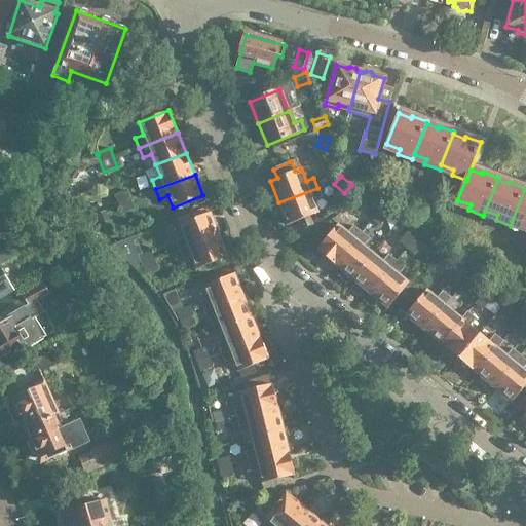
[(317,188),(278,202),(288,225),(320,213),(314,200),(322,197),(317,188)]
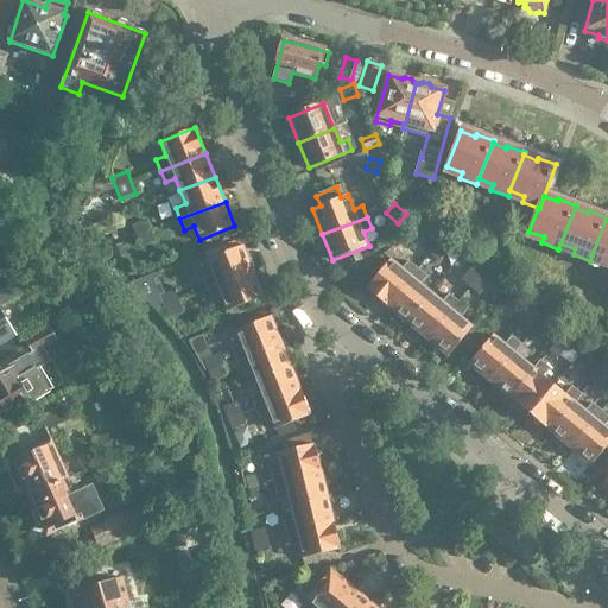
[(607,220),(606,220),(591,255),(606,260),(605,266),(607,267),(607,220)]
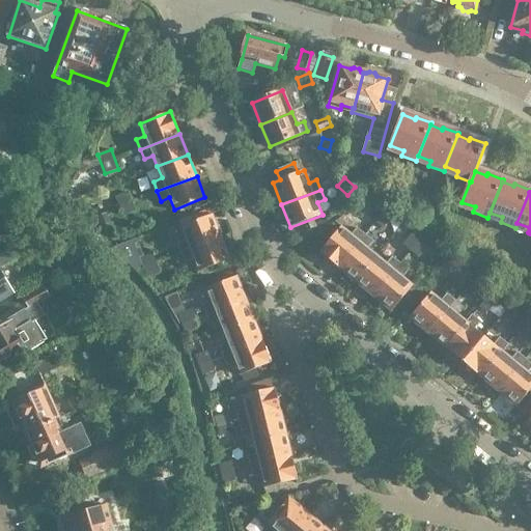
[(115,198),(118,207),(131,202),(128,193),(115,198)]
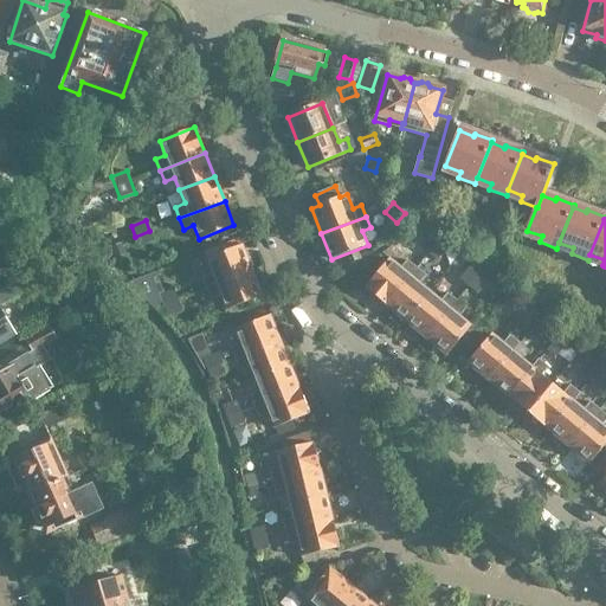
[(149,231),(135,237),(140,246),(154,240),(149,231)]
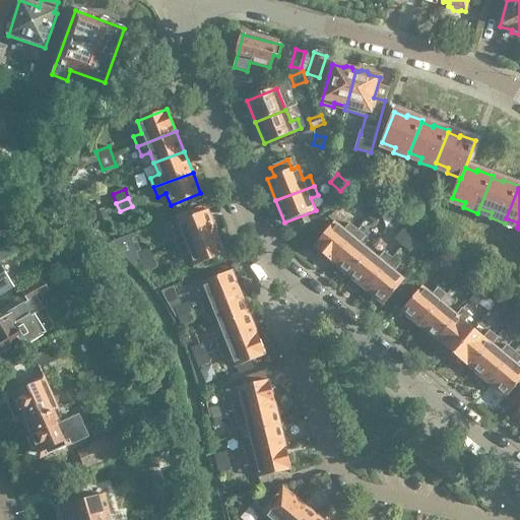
[(359,211),(367,217),(375,207),(368,201),(359,211)]
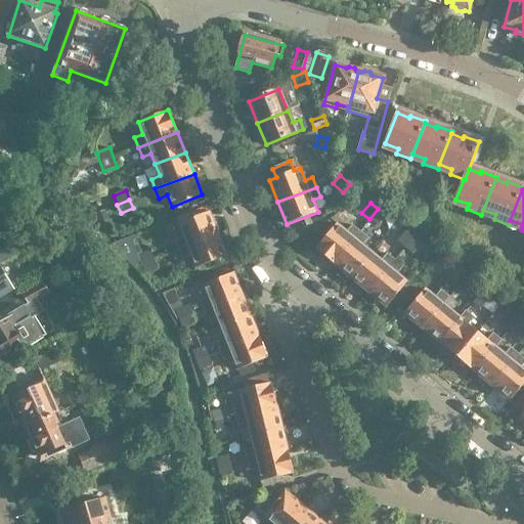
[(378,209),(369,219),(378,226),(386,216),(378,209)]
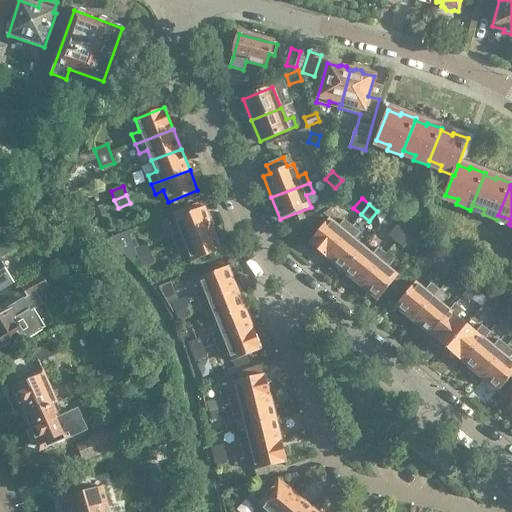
[(171,234),(175,243),(213,228),(204,206),(174,218),(179,231),(171,234)]
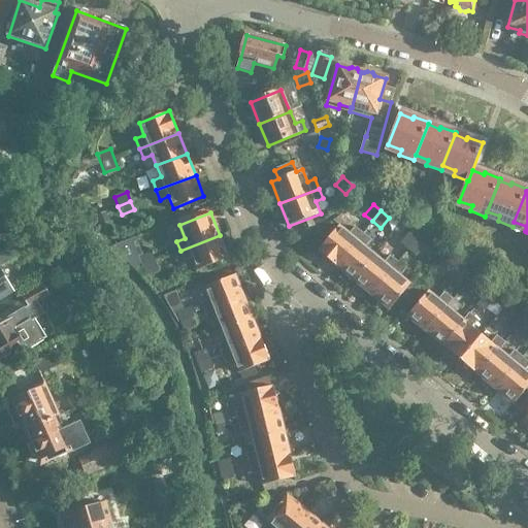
[(319,250),(337,265),(362,233),(355,227),(350,232),(340,225),(319,250)]
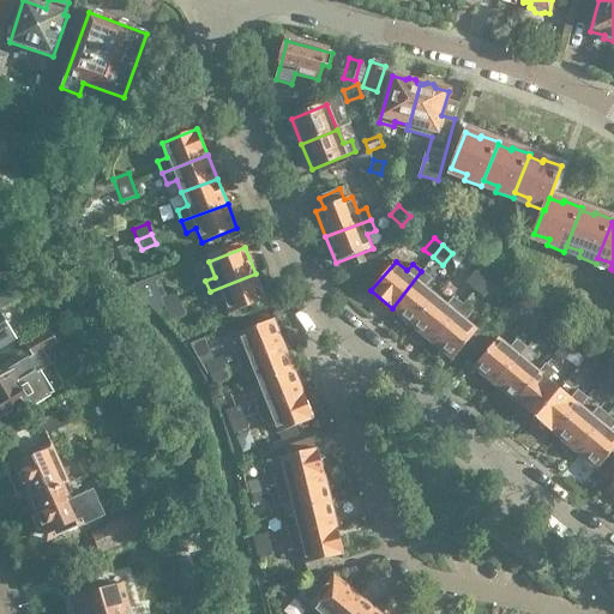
[(421,271),(392,308),(414,326),(437,295),(426,286),(431,280),(421,271)]
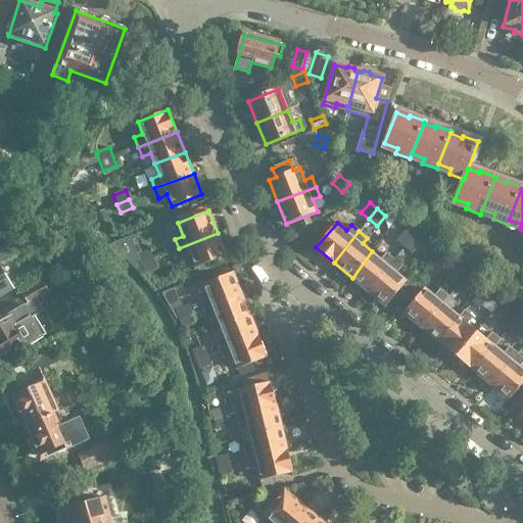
[(396,241),(403,248),(413,237),(405,231),(396,241)]
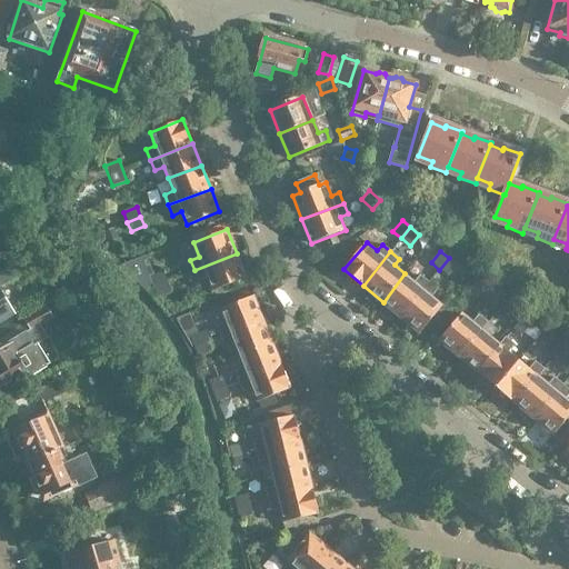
[(237,253),(195,270),(199,281),(208,278),(213,290),(246,277),(237,253)]
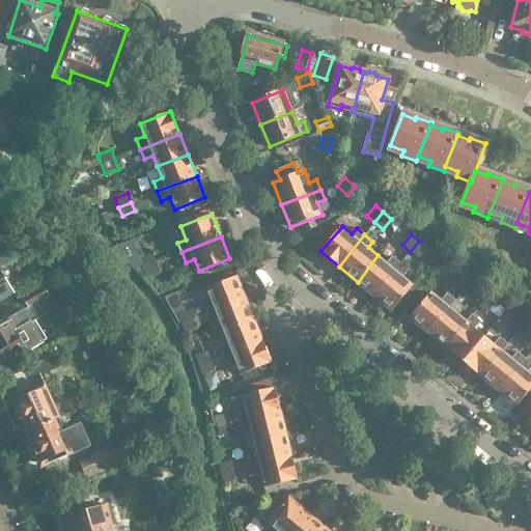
[(419,241),(410,252),(418,258),(426,247),(419,241)]
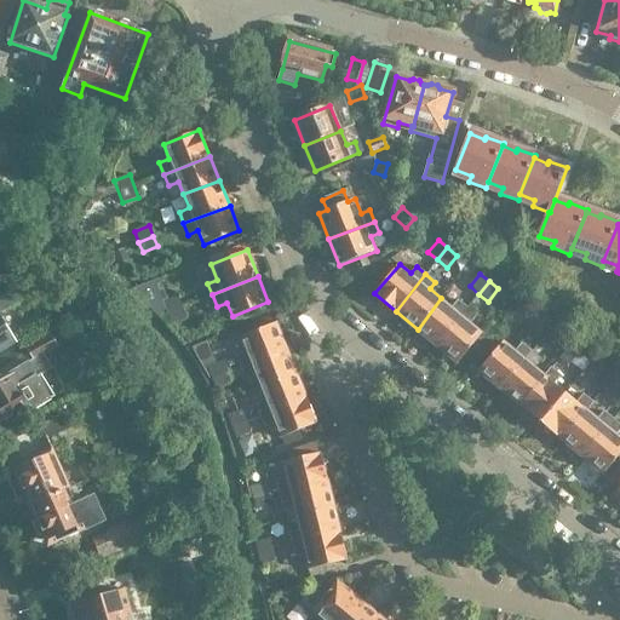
[(185,316),(177,296),(161,303),(162,304),(150,310),(154,320),(156,319),(160,326),(185,316)]
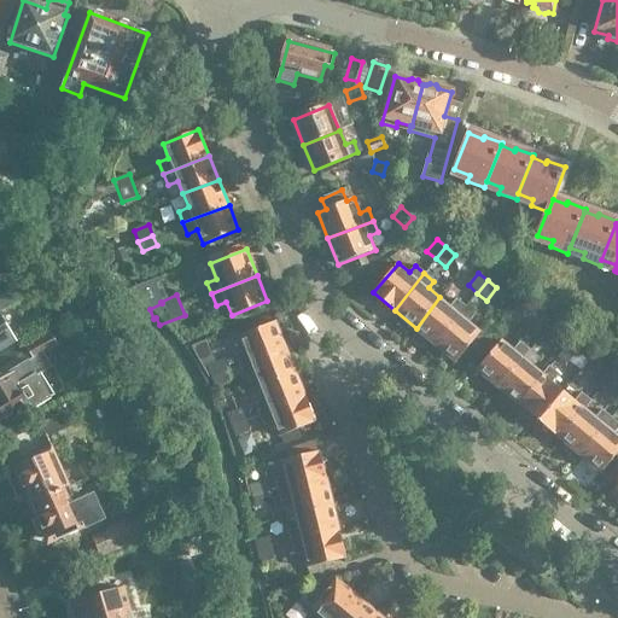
[(417,328),(436,344),(465,307),(455,299),(450,305),(439,297),(417,328)]
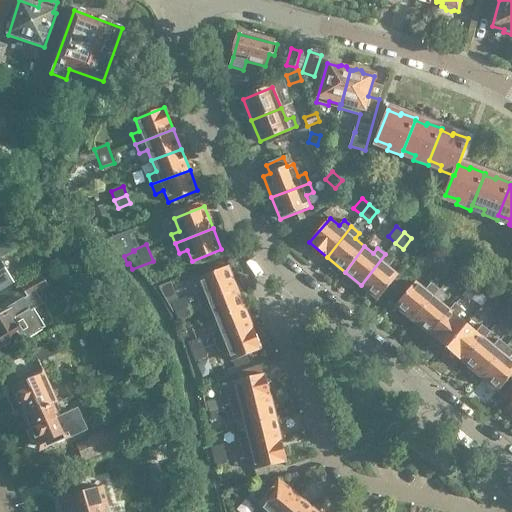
[(385,254),(361,285),(378,299),(398,274),(388,266),(393,261),(385,254)]
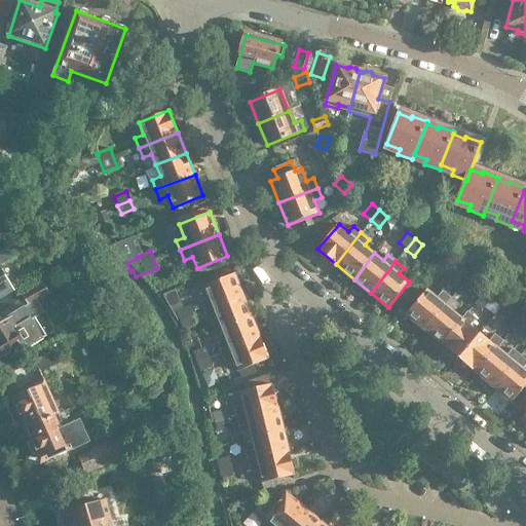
[(0,300),(14,292),(0,268),(0,300)]
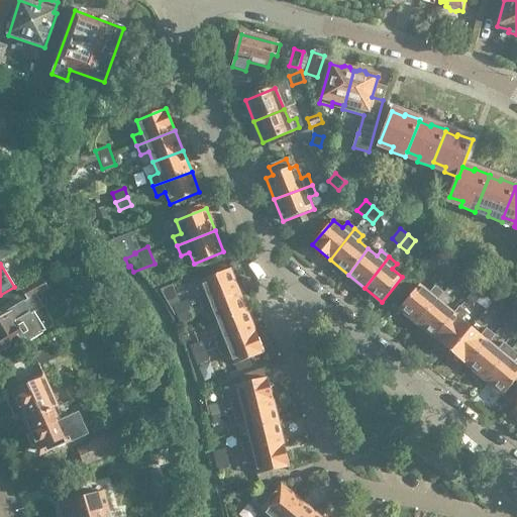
[(443,276),(451,283),(459,272),(451,266),(443,276)]
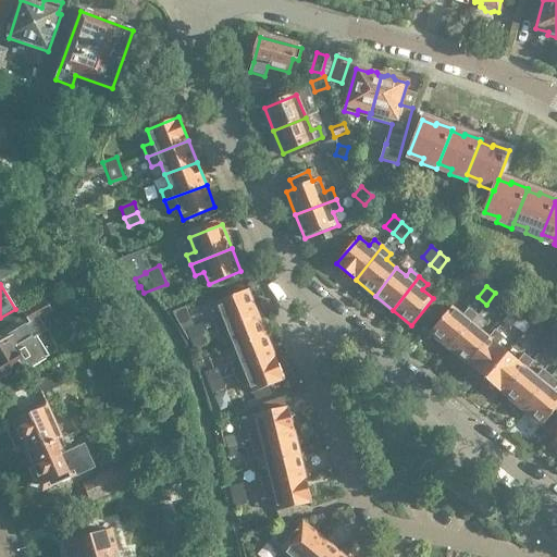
[(203,334),(217,330),(257,313),(248,289),(215,302),(221,316),(186,330),(190,339),(203,334)]
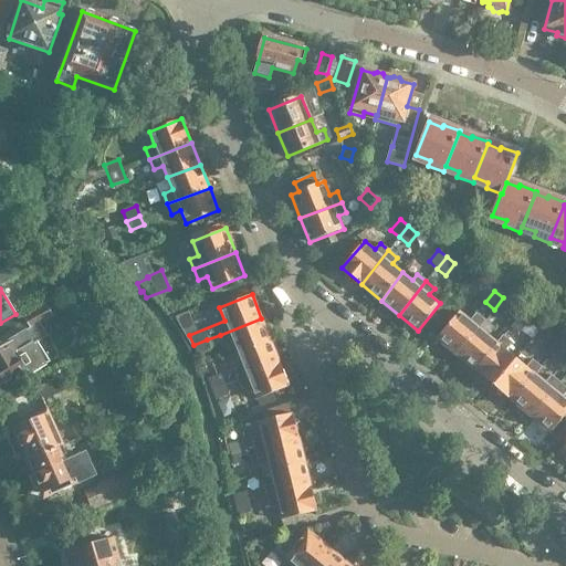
[(503,297),(494,310),(502,315),(512,304),(503,297)]
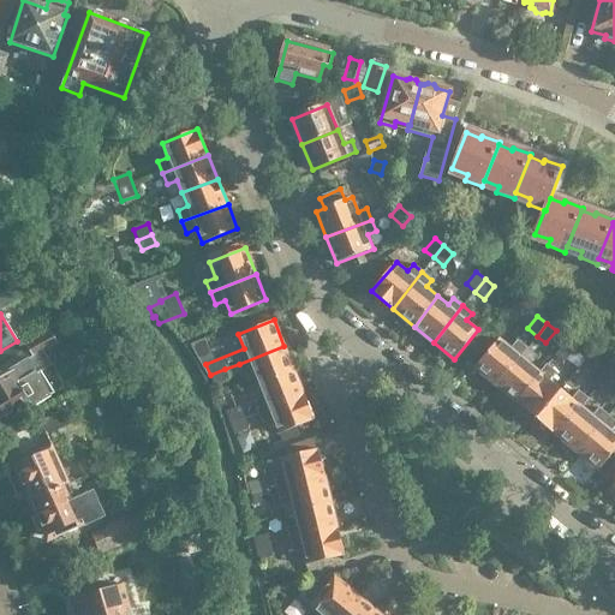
[(33,358),(34,359),(45,353),(58,345),(51,332),(25,346),(33,358)]
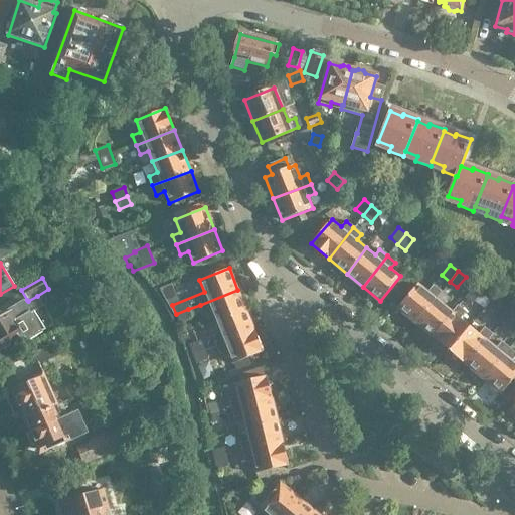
[(397,308),(414,322),(440,291),(433,285),(427,291),(418,283),(397,308)]
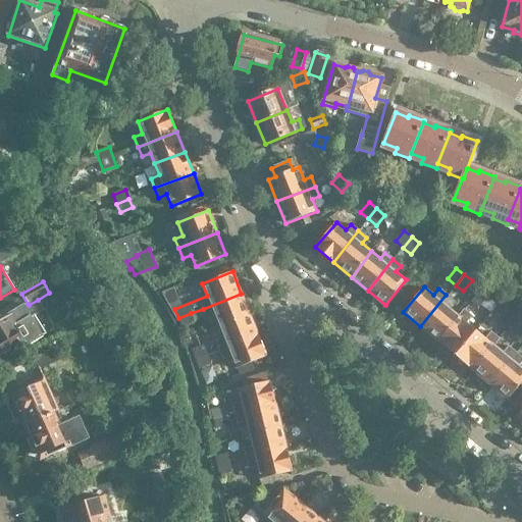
[(470,302),(478,308),(487,298),(479,291),(470,302)]
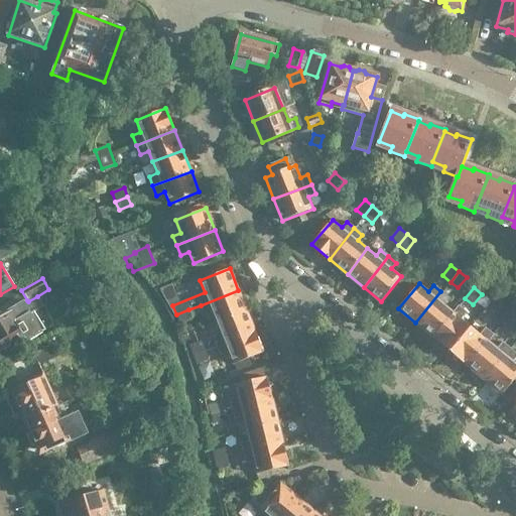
[(238,290),(201,305),(205,314),(213,311),(218,325),(247,312),(238,290)]
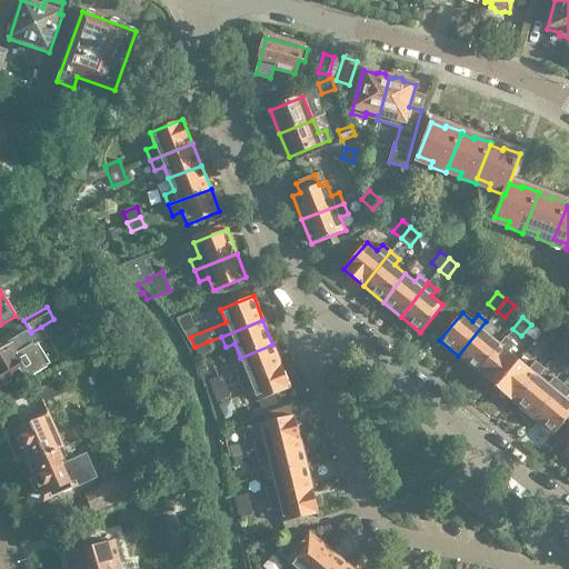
[(486,321),(458,356),(477,371),(500,343),(490,336),(495,329),(486,321)]
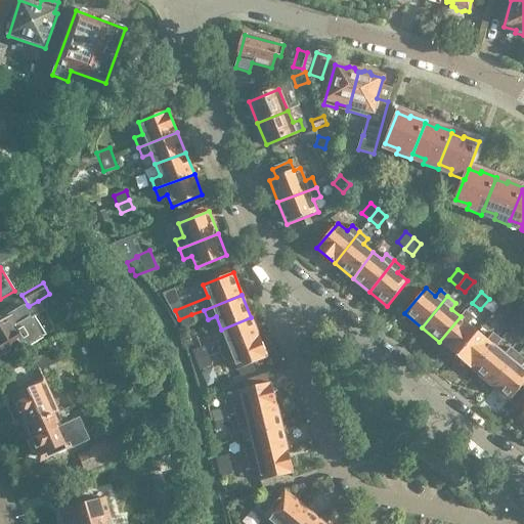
[(45,338),(44,337),(47,335),(36,316),(44,311),(38,301),(29,306),(28,305),(6,318),(6,317),(0,320),(0,359),(15,351),(15,352),(27,345),(28,348),(45,338)]
